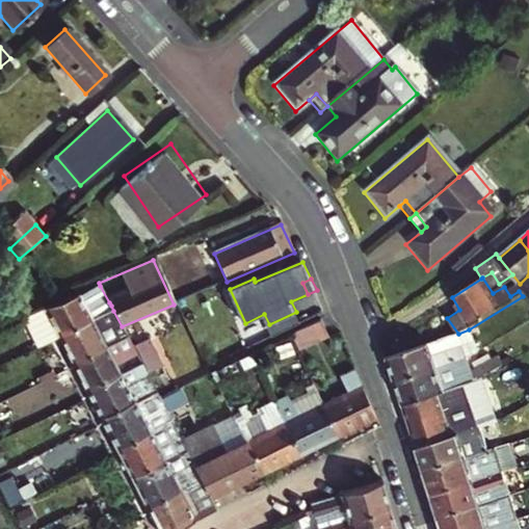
[(58,338),(91,321),(87,313),(109,302),(100,286),(44,309),(58,338)]
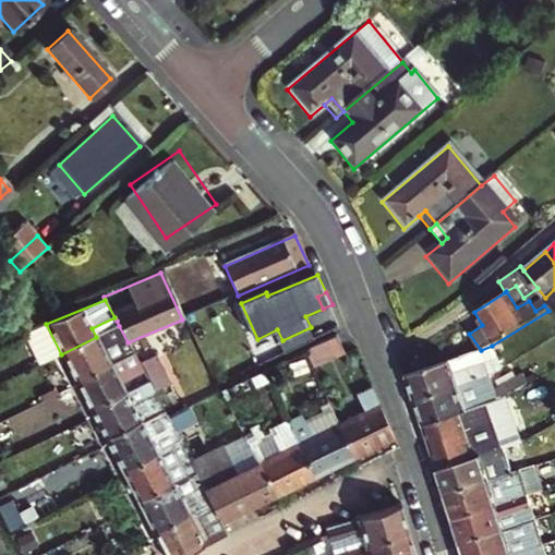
[(101,328),(104,334),(119,326),(117,321),(101,328)]
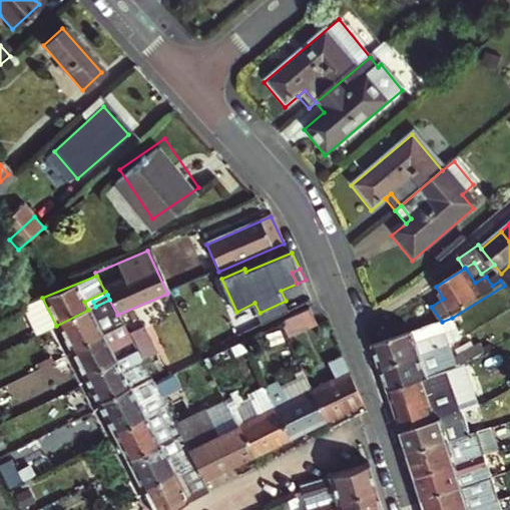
[(45,321),(49,330),(56,326),(42,298),(24,308),(33,327),(45,321)]
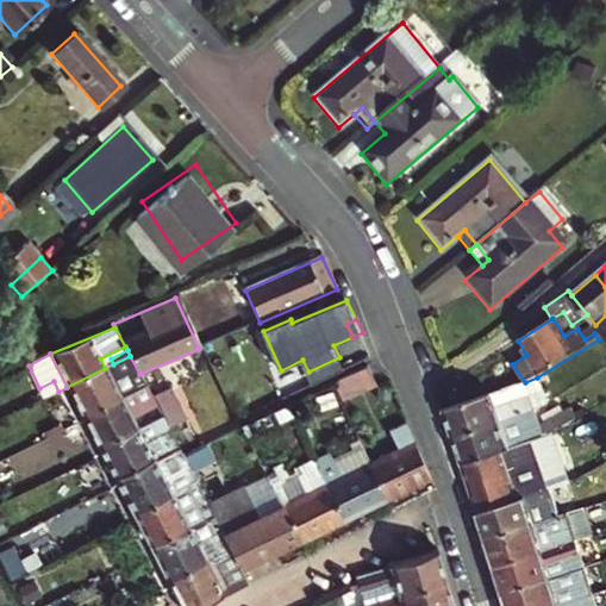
[(76,405),(83,418),(145,387),(139,374),(130,356),(113,364),(105,368),(67,387),(76,405)]
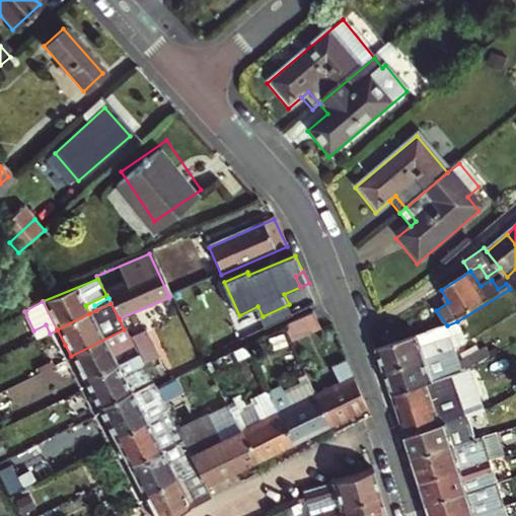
[(314,315),(285,329),(292,343),(319,328),(314,315)]
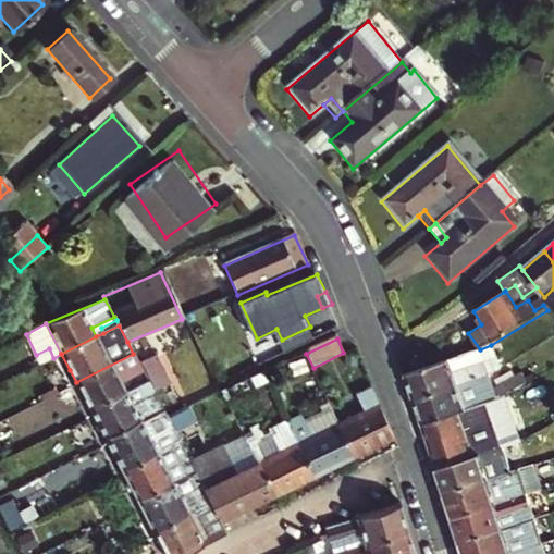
[(36,355),(40,364),(51,359),(53,358),(49,348),(36,355)]
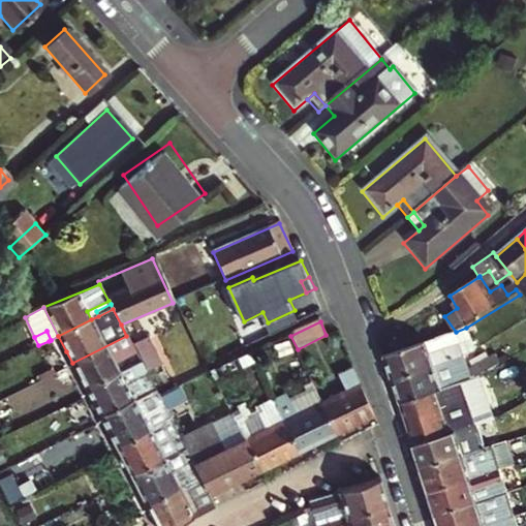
[(456,332),(427,341),(432,354),(460,345),(456,332)]
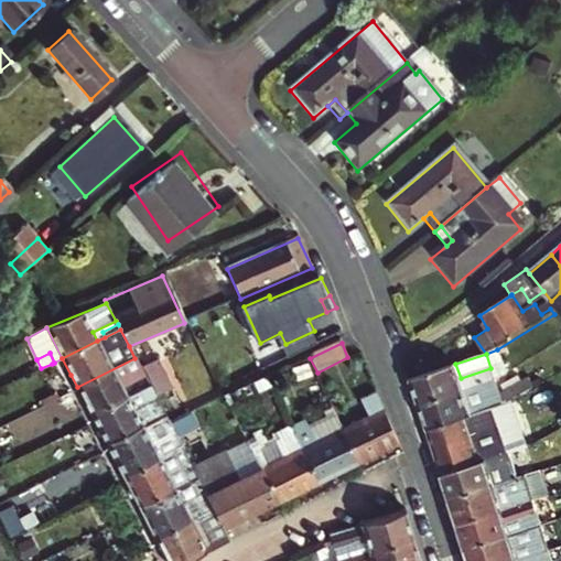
[(92,416),(127,398),(122,389),(144,378),(141,371),(139,366),(135,358),(77,387),(85,403),(92,416)]
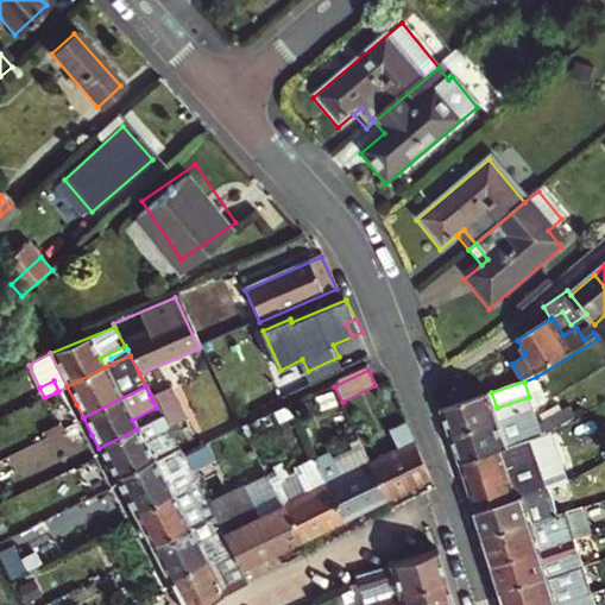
[(166,386),(150,395),(152,401),(169,391),(166,386)]
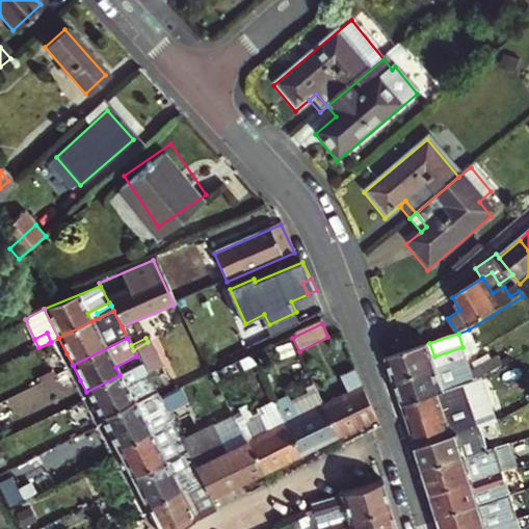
[(148,342),(133,350),(136,356),(138,359),(141,365),(146,373),(160,366),(148,342)]
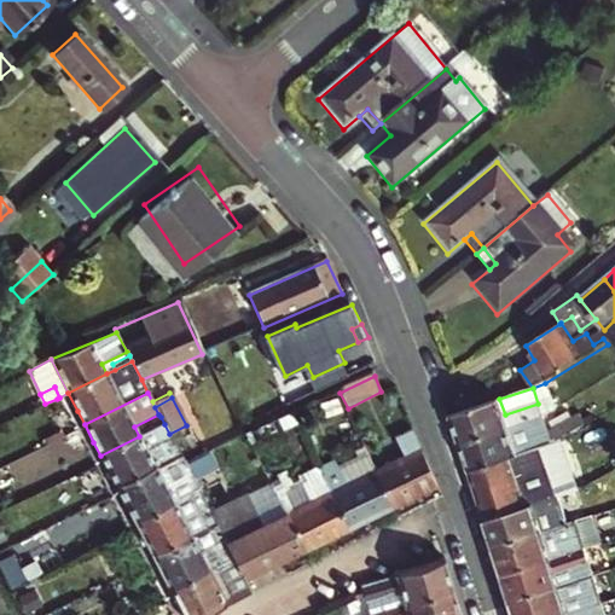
[(499,399),(450,415),(459,445),(510,429),(535,421),(535,418),(543,416),(538,404),(505,415),(499,399)]
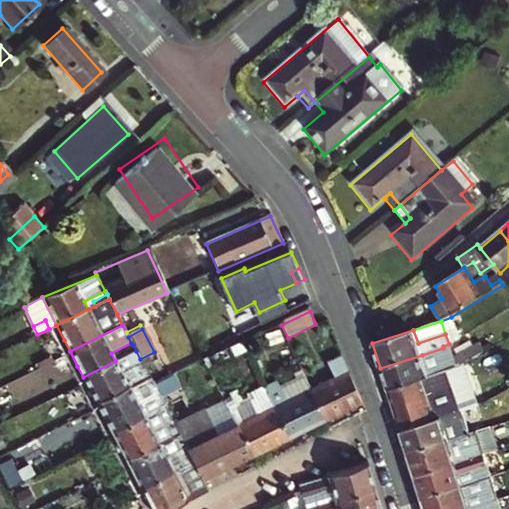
[(120,351),(123,358),(136,351),(133,345),(120,351)]
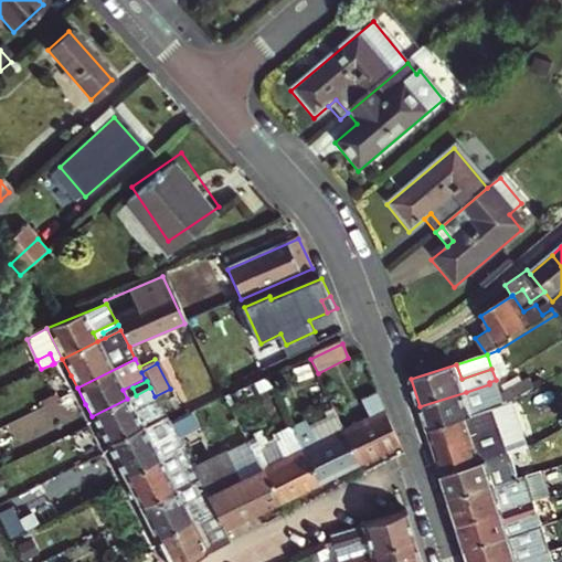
[(509,393),(515,402),(537,389),(531,381),(509,393)]
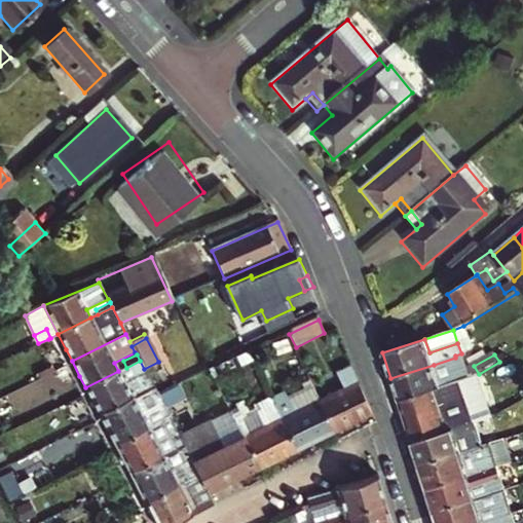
[(94,403),(99,413),(133,398),(153,387),(144,369),(140,361),(126,368),(118,371),(85,387),(88,394),(94,403)]
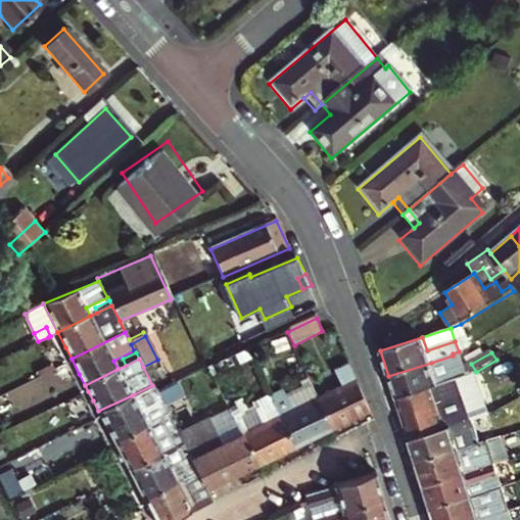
[(201,365),(199,360),(191,364),(194,370),(202,367),(201,365)]
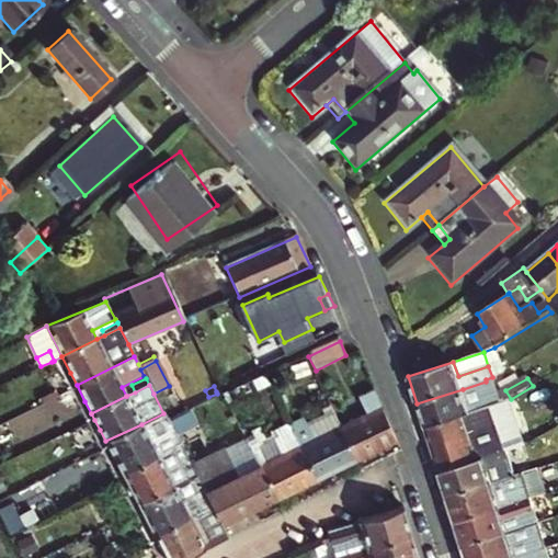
[(366,416),(340,428),(356,462),(376,452),(396,442),(380,408),(373,389),(357,397),(366,416)]
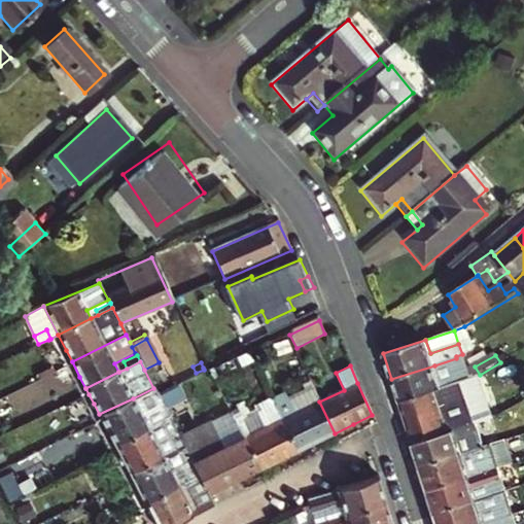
[(434,365),(391,379),(399,404),(437,391),(470,380),(466,367),(438,376),(434,365)]
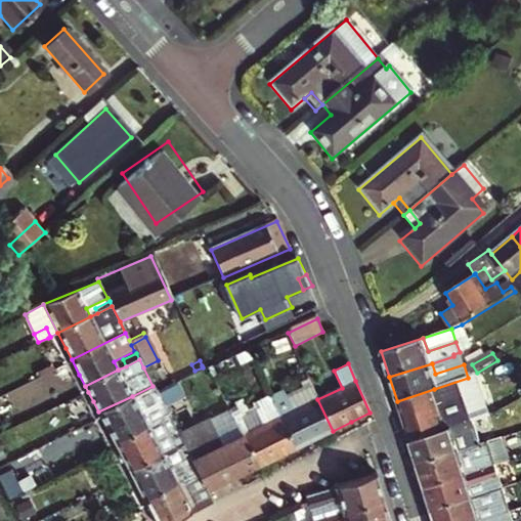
[(312,367),(303,372),(310,386),(319,381),(312,367)]
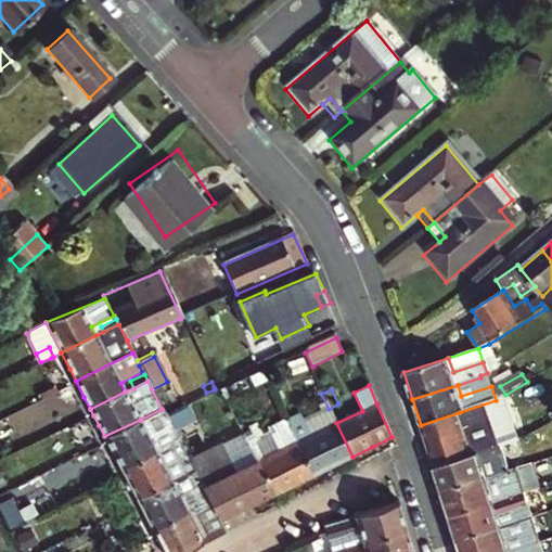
[(289,429),(294,440),(312,476),(328,469),(352,457),(336,423),(329,409),(289,429)]
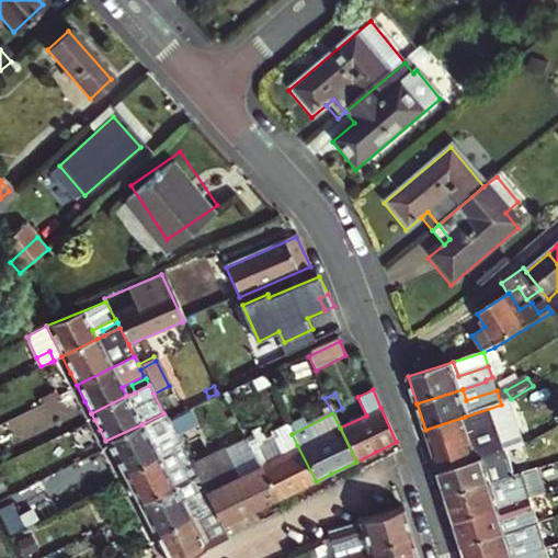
[(113,456),(122,473),(157,456),(151,444),(160,440),(166,452),(180,445),(168,422),(166,417),(143,428),(141,424),(105,441),(109,447),(113,456)]
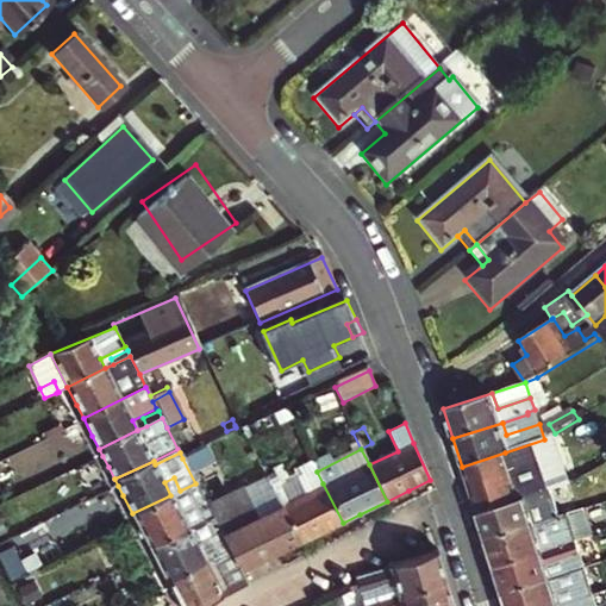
[(462,467),(478,514),(550,491),(547,478),(528,483),(517,492),(505,453),(462,467)]
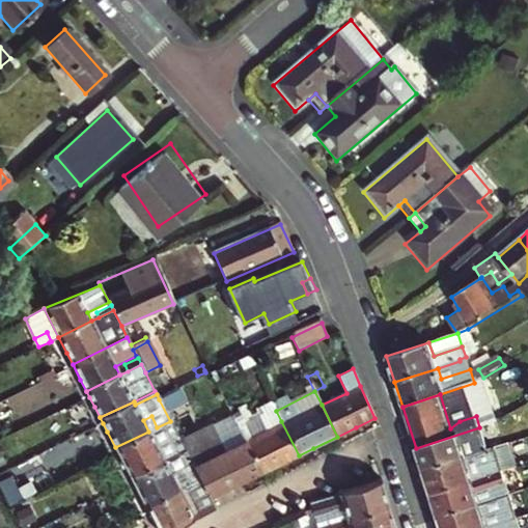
[(280,464),(299,455),(281,421),(276,411),(245,426),(239,413),(231,416),(235,423),(240,431),(243,438),(246,443),(261,473),(280,464)]
